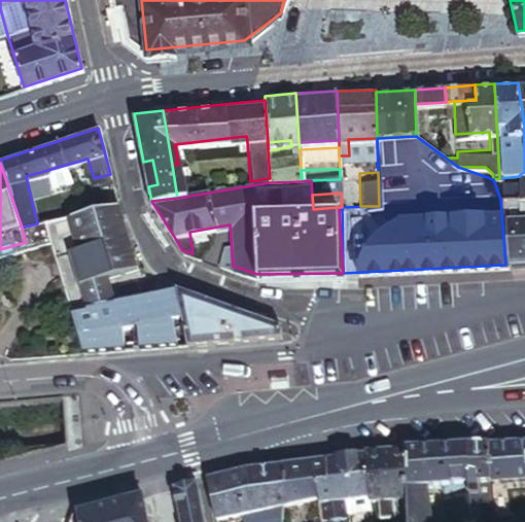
[(505,265),(524,263),(524,197),(523,198),(500,199),(505,265)]
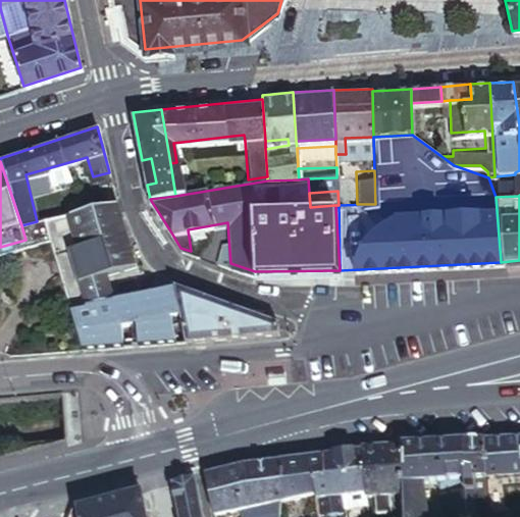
[(48,235),(67,304),(86,300),(87,304),(114,296),(106,267),(134,259),(117,202),(82,209),(66,213),(69,228),(48,235)]
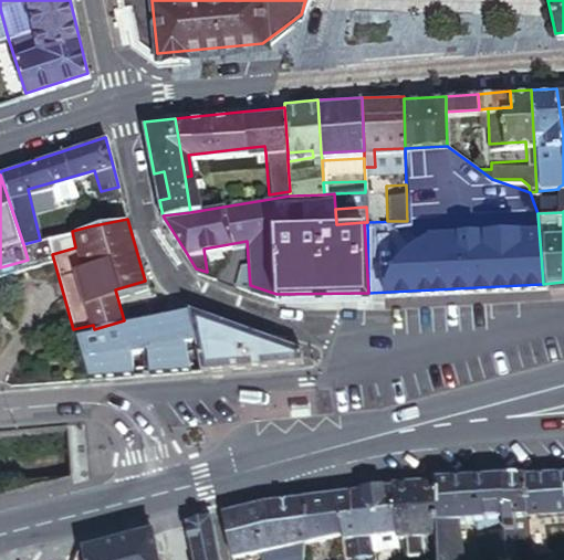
[(72,231),(62,234),(64,245),(51,249),(52,254),(75,247),(72,231)]
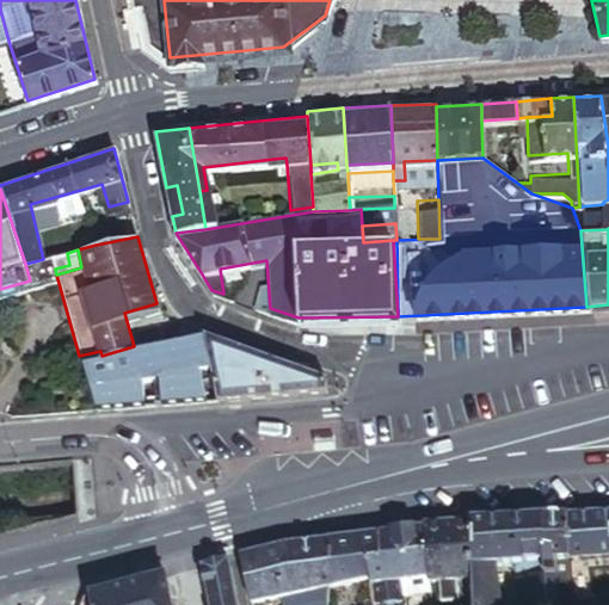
[(67,253),(51,257),(55,269),(69,265),(67,253)]
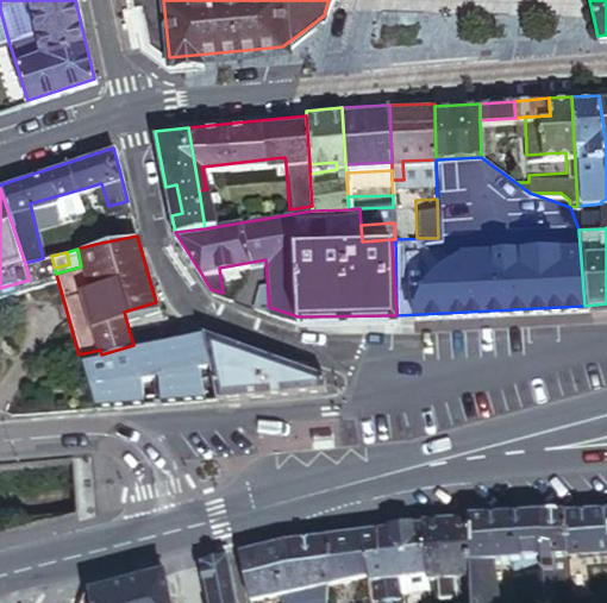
[(43,258),(25,263),(30,280),(56,274),(55,268),(51,256),(43,258)]
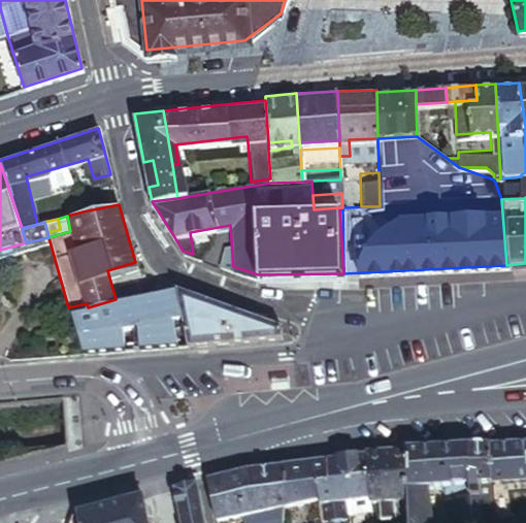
[(222,263),(233,266),(231,239),(221,240),(222,263)]
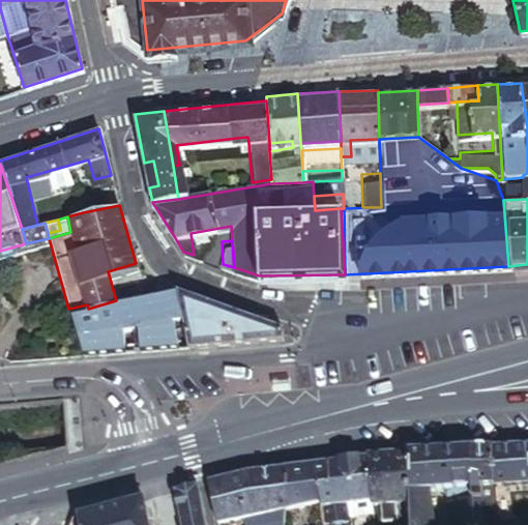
[(120,350),(118,327),(140,326),(142,348),(179,345),(176,317),(184,316),(180,288),(116,300),(88,309),(87,304),(68,309),(70,319),(81,353),(120,350)]
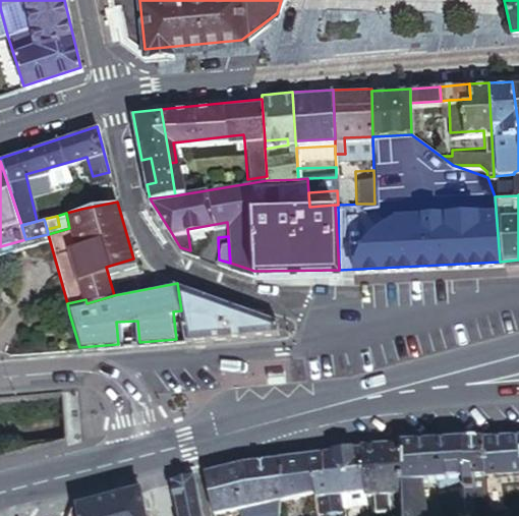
[(277,320),(177,283),(181,310),(185,338),(278,330),(277,320)]
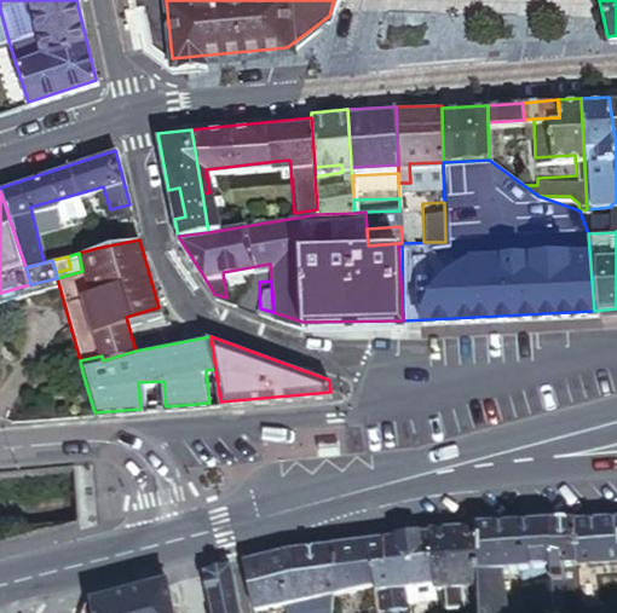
[(599,515),(571,516),(574,562),(575,603),(593,602),(592,571),(616,570),(616,519),(616,514),(599,515)]
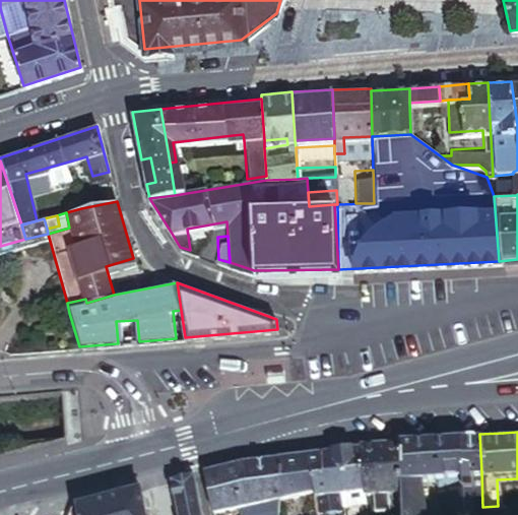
[(481,472),(479,434),(466,435),(458,435),(461,505),(470,505),(469,472),(481,472)]
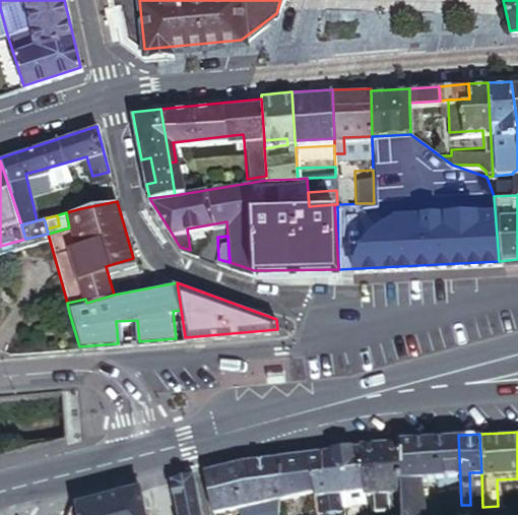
[(461,514),(461,505),(458,435),(434,437),(397,439),(399,487),(399,514),(406,514),(427,514),(426,475),(440,475),(440,499),(435,499),(436,512),(440,512),(439,514),(461,514)]
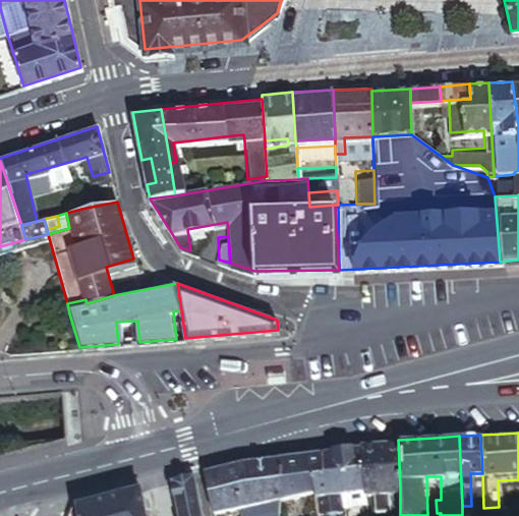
[(400,488),(398,440),(386,441),(368,442),(360,443),(360,446),(360,492),(369,491),(370,506),(386,505),(386,489),(400,488)]
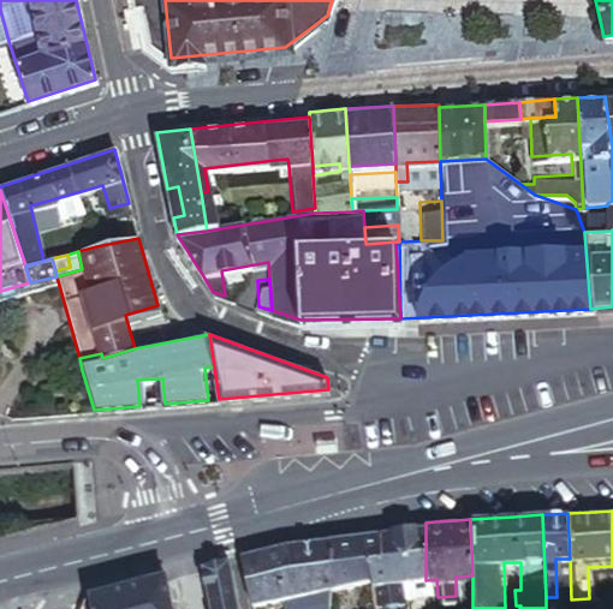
[(426,580),(426,526),(415,527),(404,529),(405,591),(427,586),(426,580)]
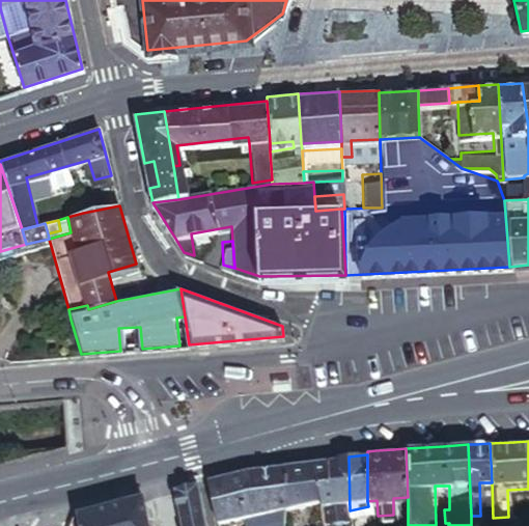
[(350,510),(349,457),(337,458),(327,460),(329,479),(322,480),(321,500),(319,511),(319,513),(350,510)]
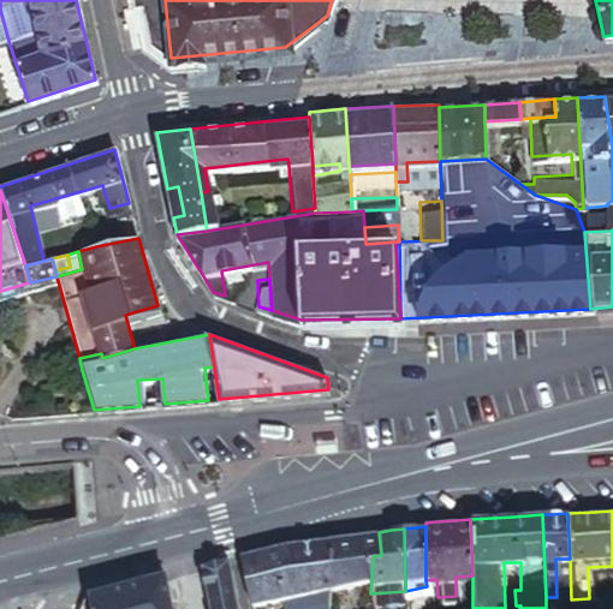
[(372,579),(373,556),(381,555),(379,532),(362,535),(327,539),(331,561),(329,587),(372,579)]
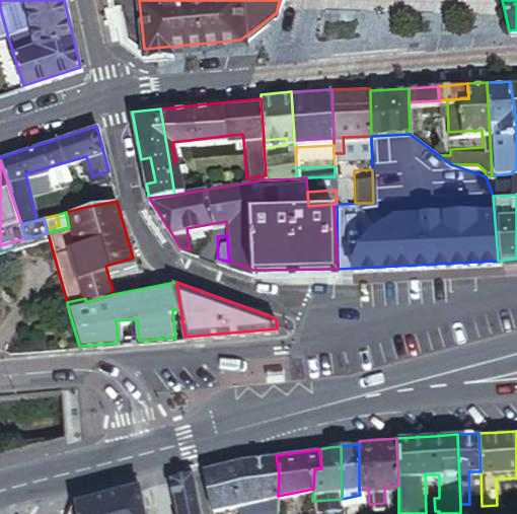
[(278,496),(279,473),(276,455),(223,463),(227,488),(240,487),(240,503),(278,496)]
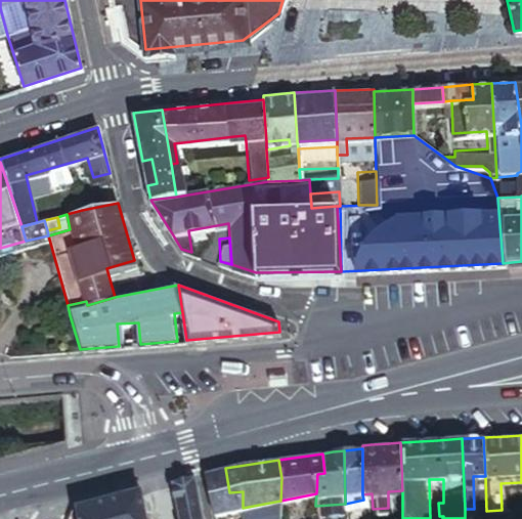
[(243,508),(243,491),(229,492),(225,468),(205,473),(207,481),(214,512),(243,508)]
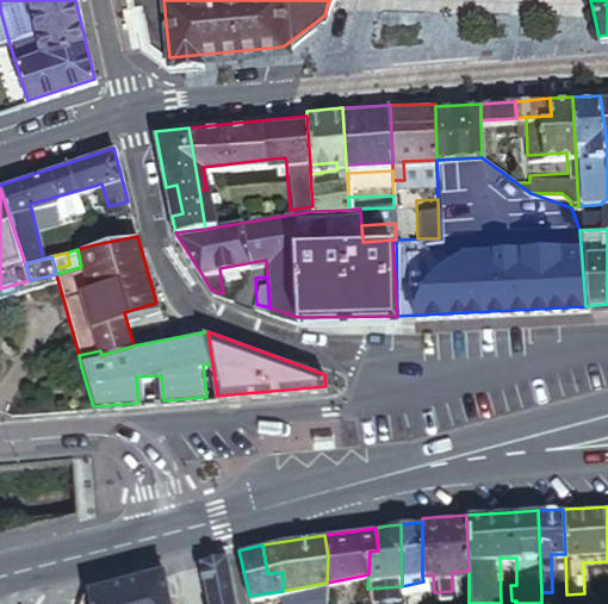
[(90,592),(91,603),(239,603),(225,554),(194,562),(198,581),(203,603),(178,603),(171,568),(90,590),(90,592)]
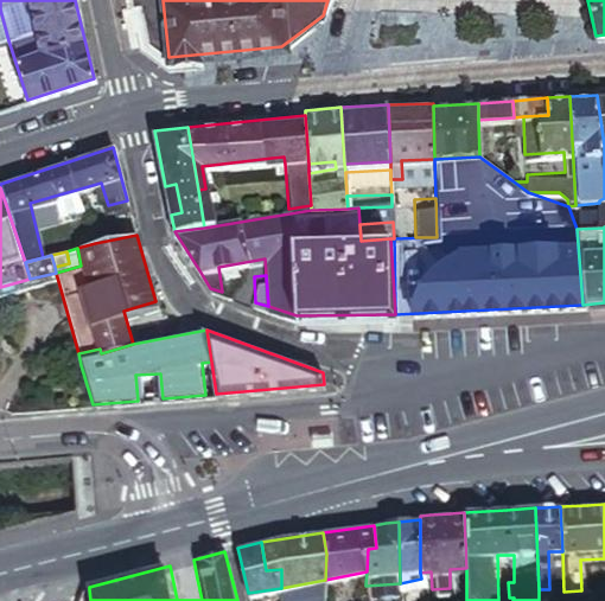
[(365,586),(365,584),(355,586),(354,600),(363,600),(364,598),(365,586)]
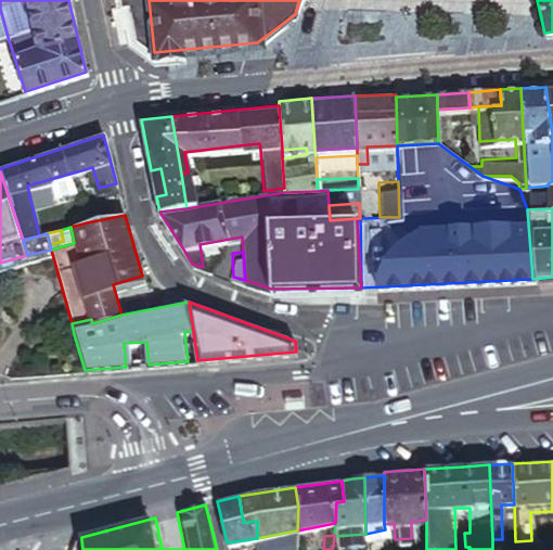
[(82,549),(81,539),(75,540),(71,549),(82,549)]
